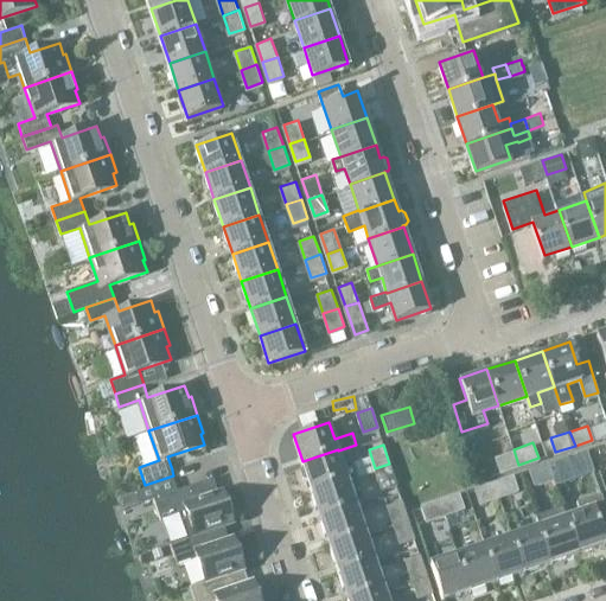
[(338,449),(303,461),(311,488),(348,477),(348,478),(359,474),(353,460),(343,464),(338,451),(338,449)]
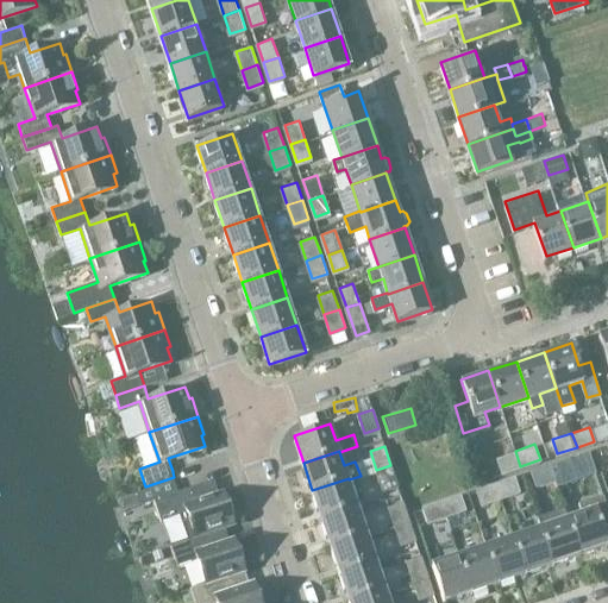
[(520,466),(515,451),(499,457),(503,471),(520,466)]
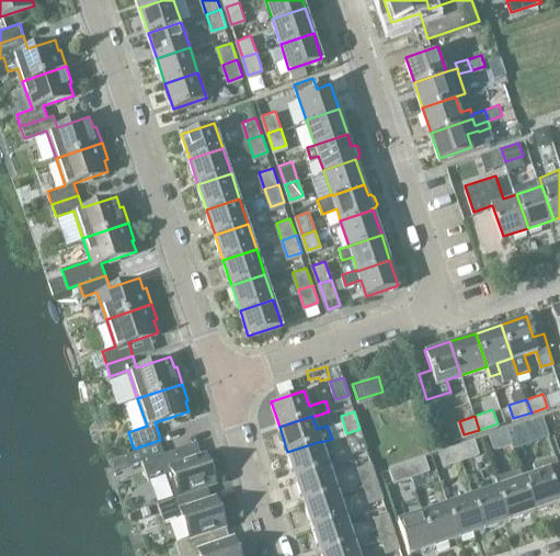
[(507,427),(512,442),(529,435),(524,421),(507,427)]
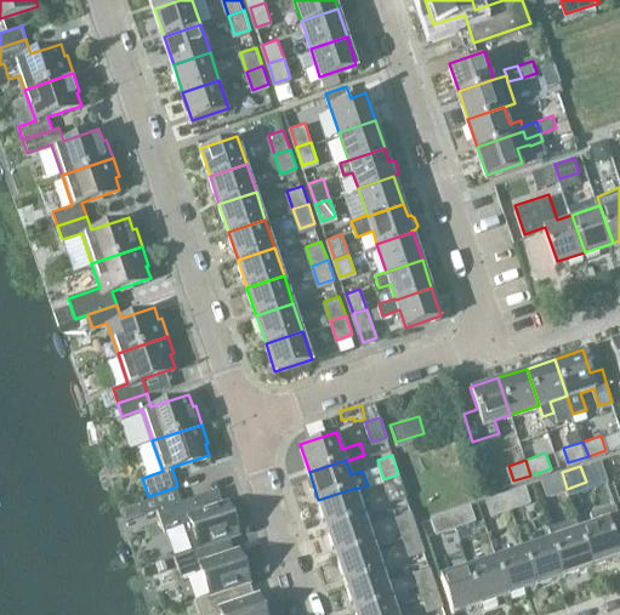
[(562,472),(541,479),(547,495),(567,489),(562,472)]
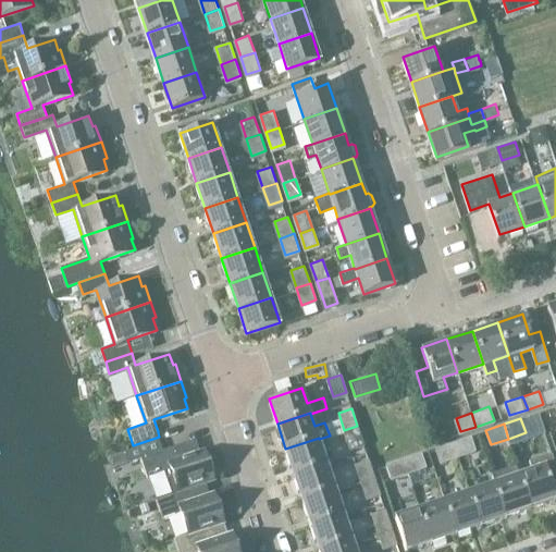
[(357,426),(344,430),(349,446),(362,442),(357,426)]
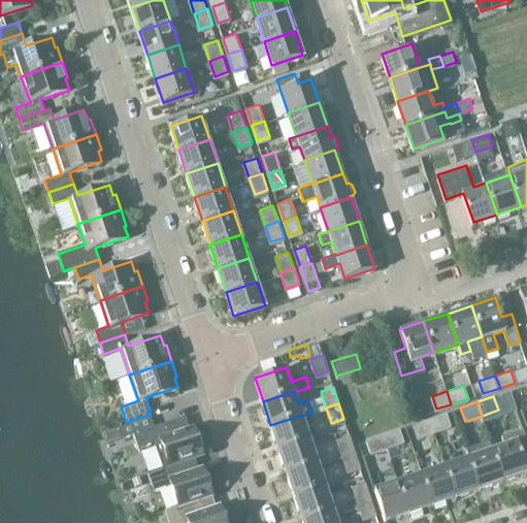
[(429,418),(434,431),(451,426),(446,412),(429,418)]
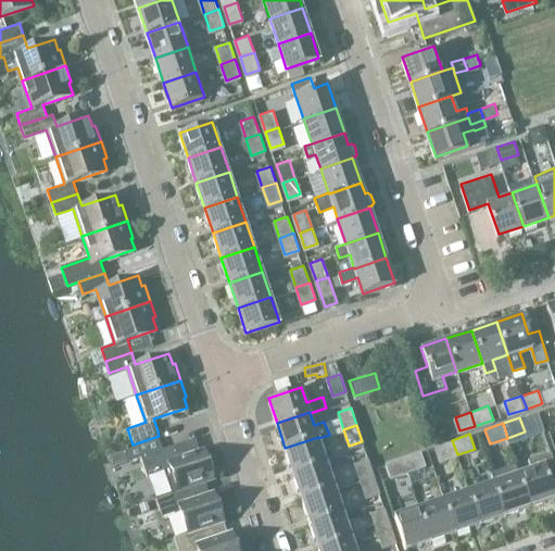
[(133,445),(129,446),(134,458),(141,455),(148,475),(164,470),(171,490),(177,488),(177,489),(205,479),(205,480),(214,478),(209,463),(212,462),(213,459),(211,450),(207,449),(204,450),(204,448),(200,449),(196,437),(163,448),(159,436),(133,445)]
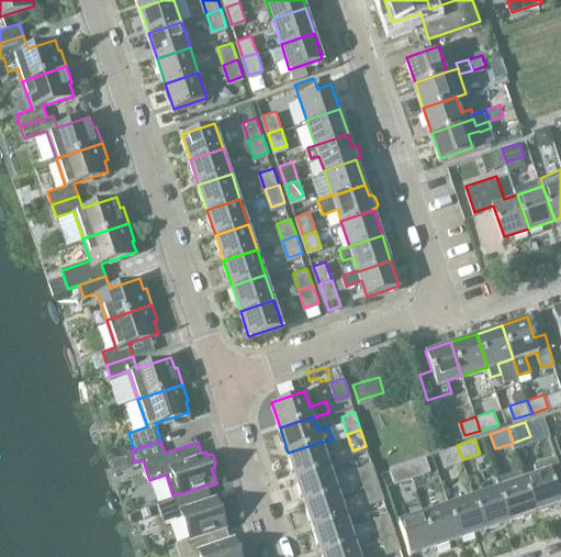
[(322,442),(288,453),(296,478),(329,467),(322,442)]
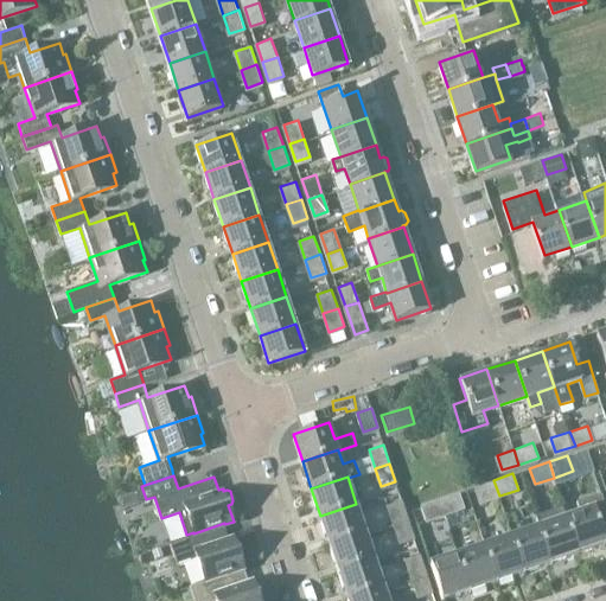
[(499,496),(493,480),(474,486),(480,503),(499,496)]
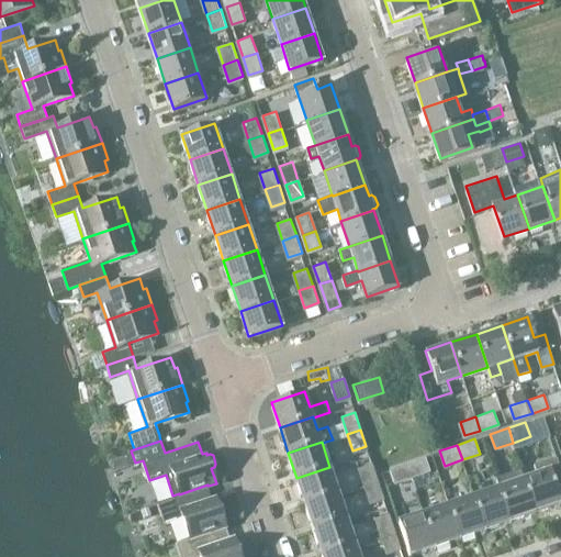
[(406,461),(412,476),(429,470),(424,456),(406,461)]
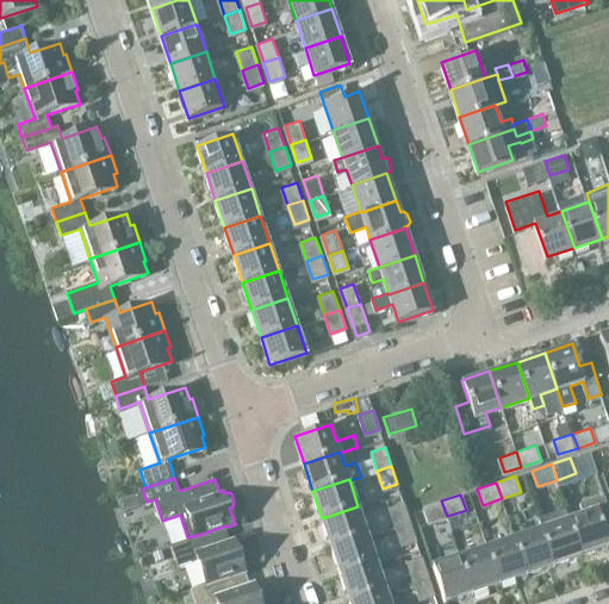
[(583,514),(570,517),(582,553),(608,543),(608,540),(602,522),(608,520),(608,508),(604,494),(579,503),(583,514)]
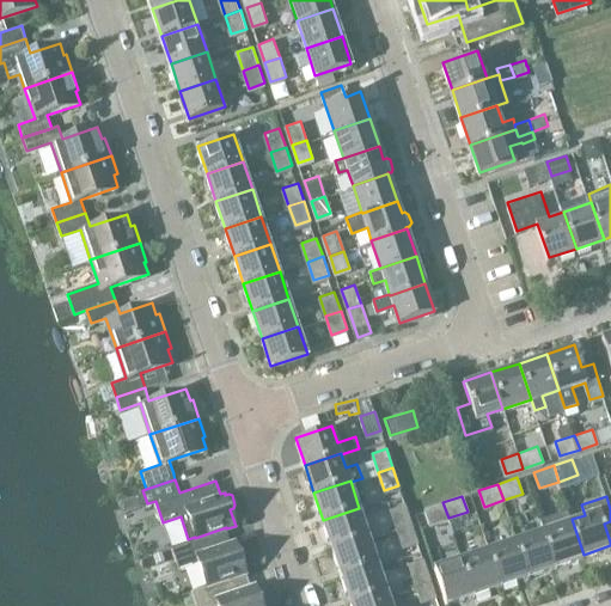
[(448,518),(443,502),(423,509),(429,524),(448,518)]
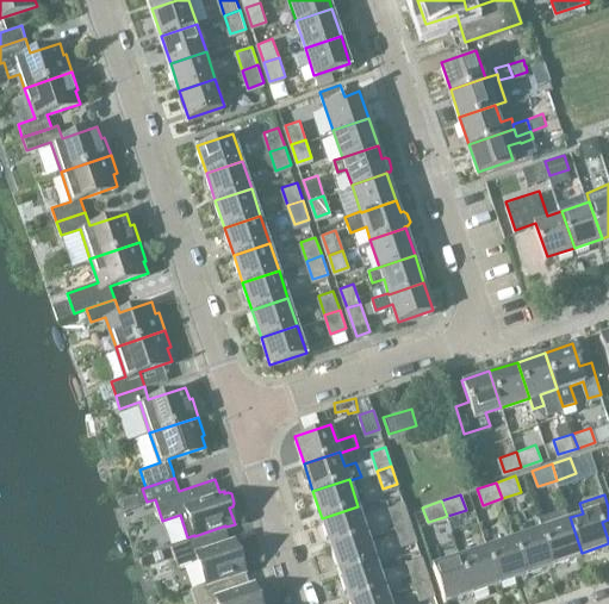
[(396,524),(409,521),(403,502),(389,506),(396,524)]
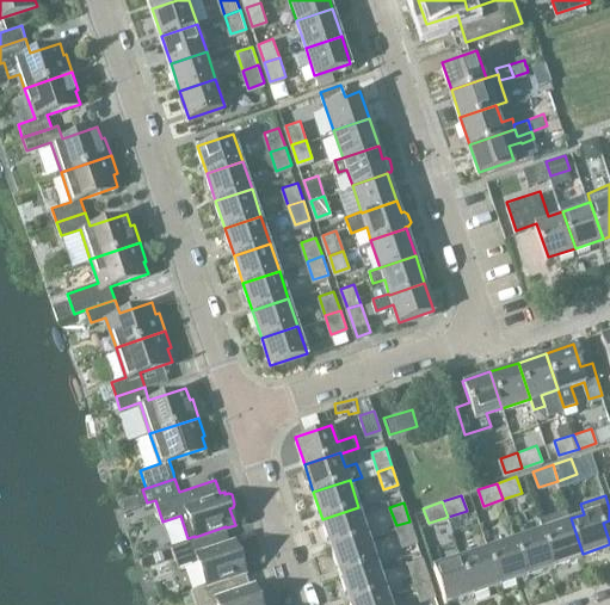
[(358,507),(322,519),(332,547),(368,535),(358,507)]
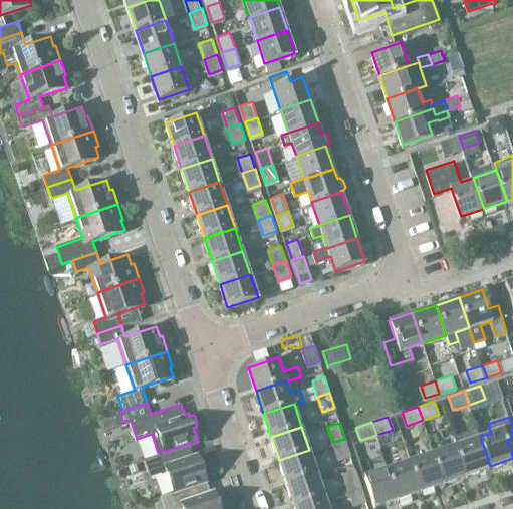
[(477,428),(454,435),(457,444),(467,474),(490,466),(480,436),(477,428)]
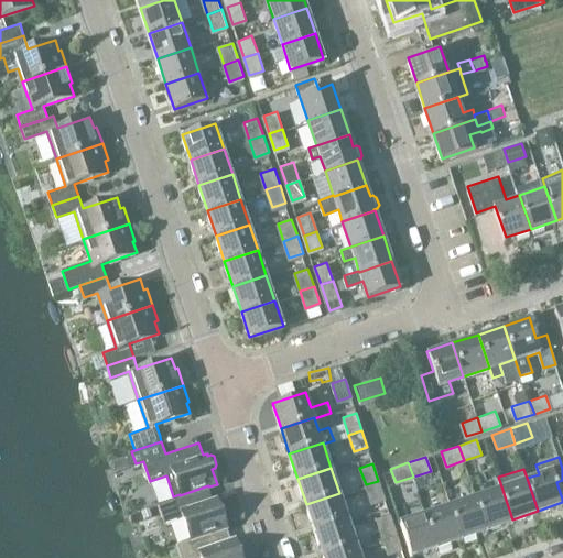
[(378,481),(366,484),(371,502),(383,498),(378,481)]
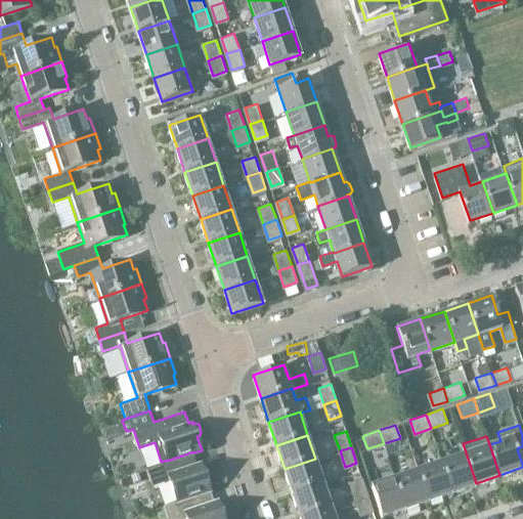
[(161,462),(145,467),(151,485),(170,480),(177,501),(211,489),(202,462),(198,464),(193,452),(193,451),(167,461),(167,460),(161,462)]
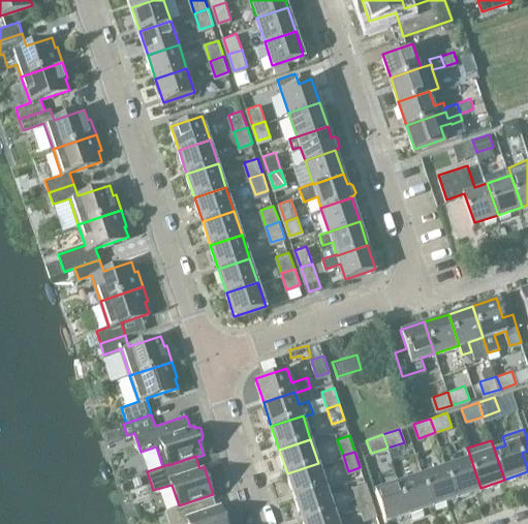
[(470,457),(446,465),(457,496),(480,488),(470,457)]
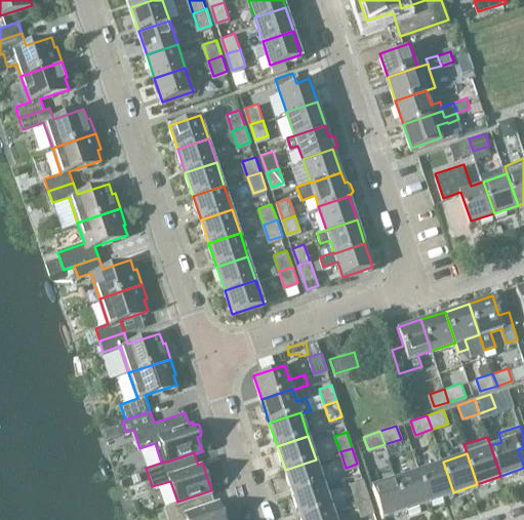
[(316,460),(285,470),(292,493),(324,483),(316,460)]
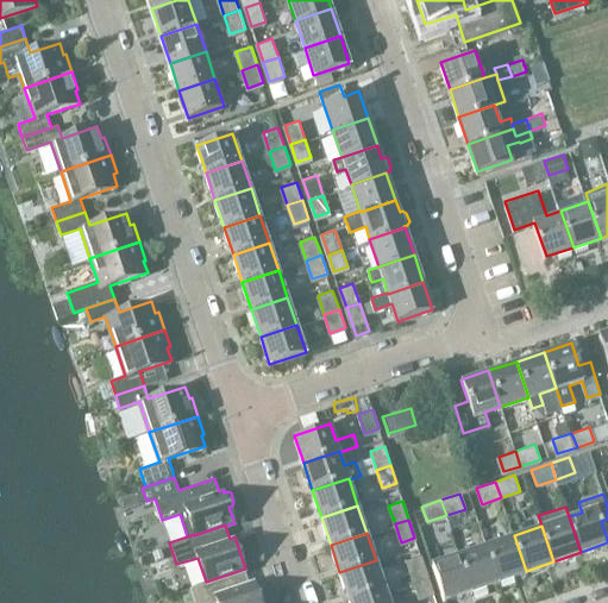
[(514,535),(487,545),(499,580),(526,571),(514,535)]
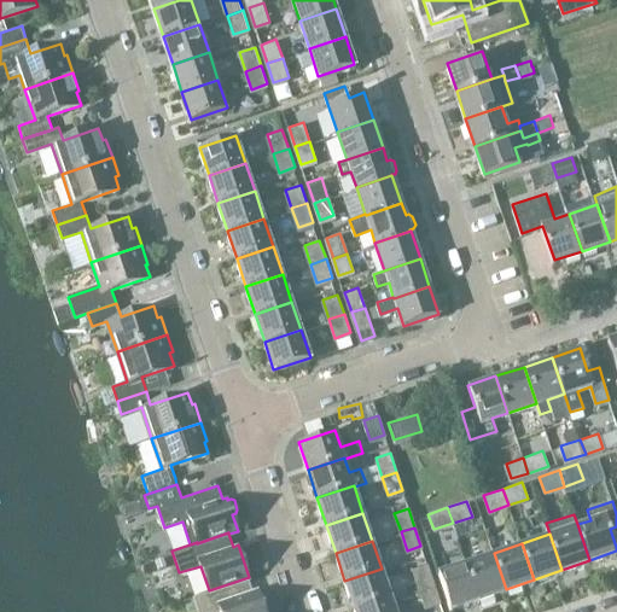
[(494,553),(465,563),(477,598),(506,589),(494,553)]
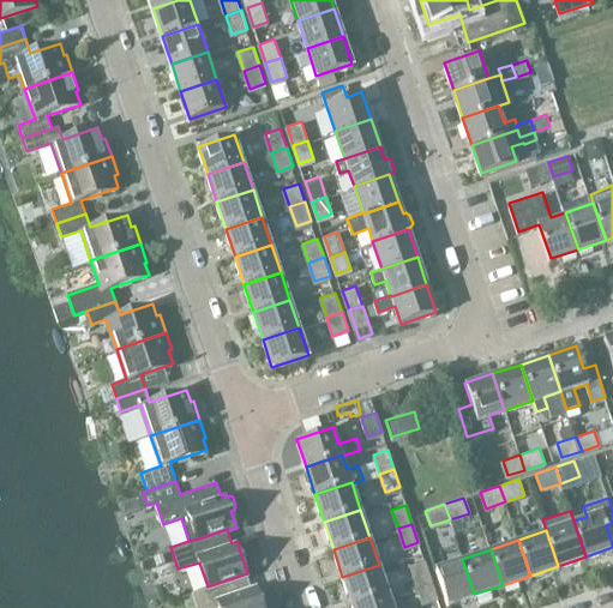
[(416,583),(430,578),(424,559),(410,564),(416,583)]
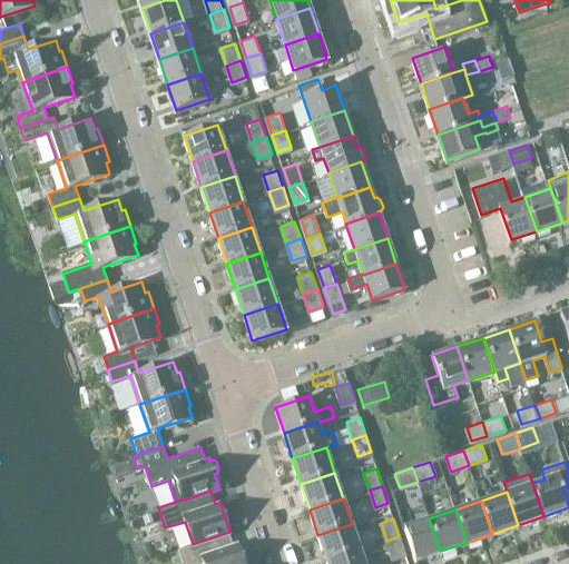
[(421,521),(403,526),(414,560),(440,551),(429,518),(421,521)]
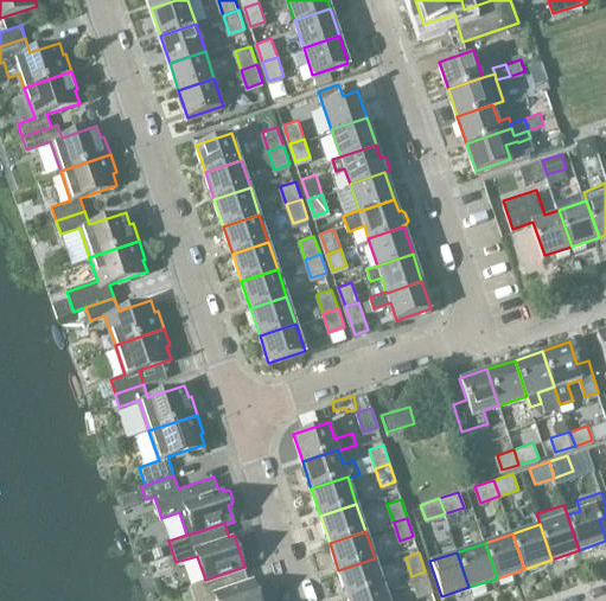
[(375,558),(338,570),(348,598),(383,586),(375,558)]
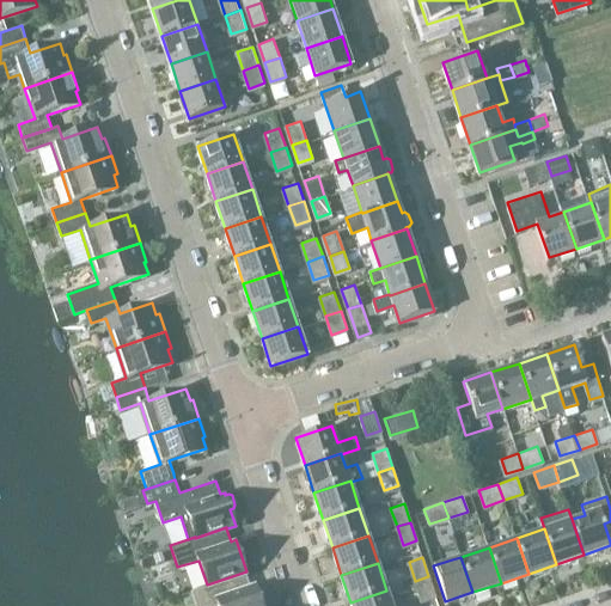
[(207,585),(190,589),(196,605),(208,605),(218,603),(219,605),(263,605),(256,582),(251,585),(246,571),(207,585)]
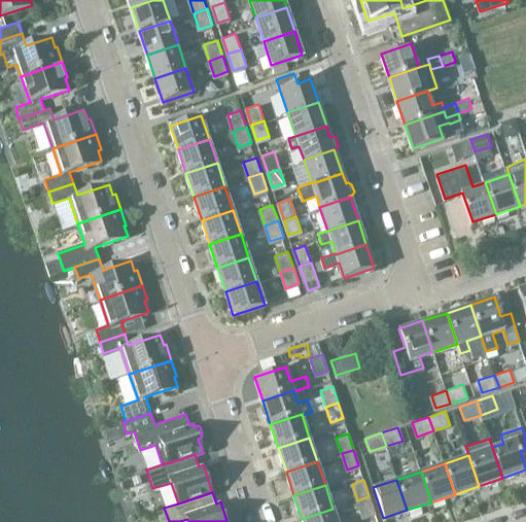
[(369,496),(357,500),(362,517),(375,513),(369,496)]
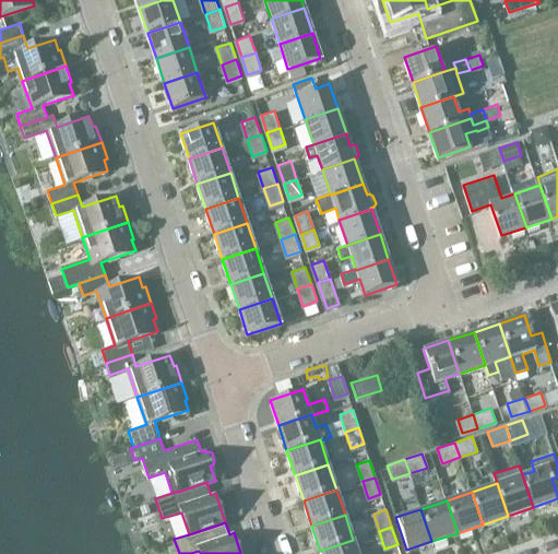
[(353,540),(320,551),(320,553),(370,553),(368,547),(357,552),(353,540)]
